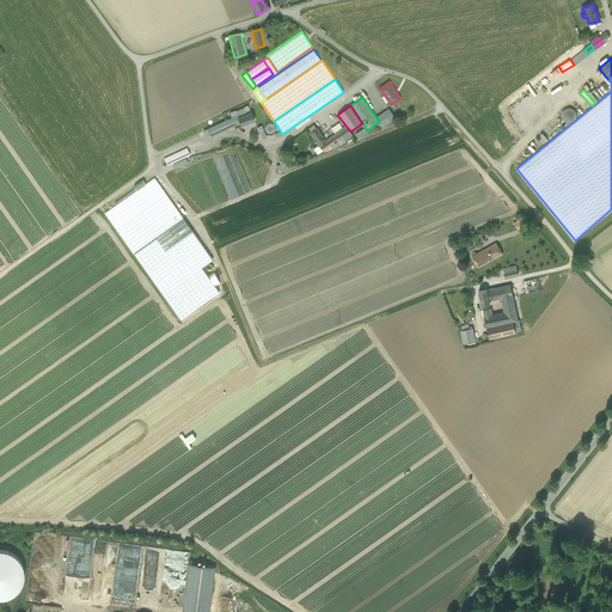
[(389,109),(377,117),(379,122),(383,127),(391,121),(385,112),(390,110),(389,109)]
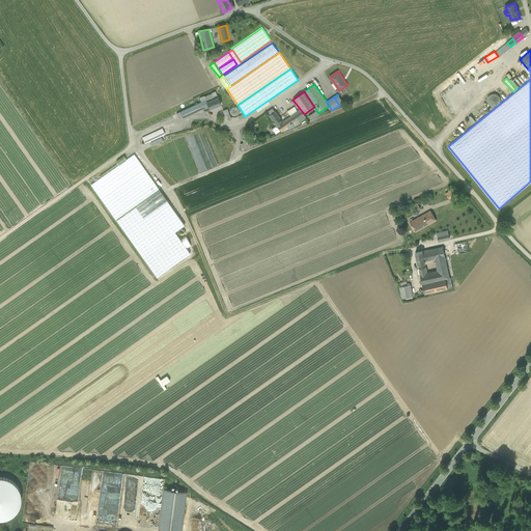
[(217,98),(206,102),(207,104),(210,109),(220,105),(217,98)]
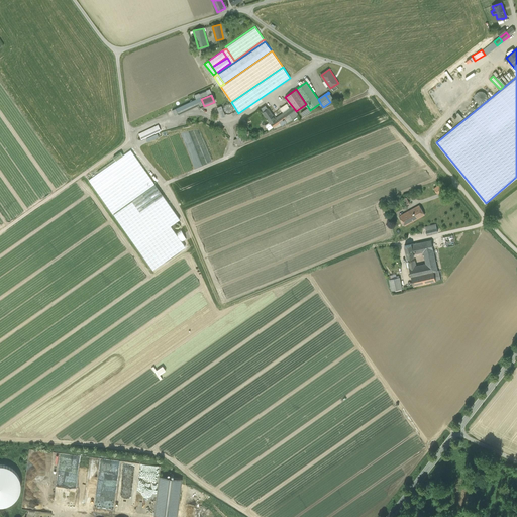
[(196,99),(176,109),(177,110),(179,114),(198,105),(197,103),(196,99)]
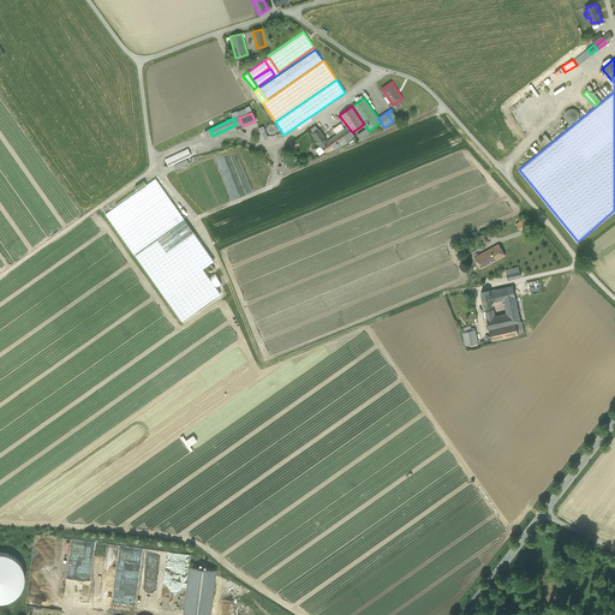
[(335,133),(344,127),(341,123),(333,129),(335,133)]
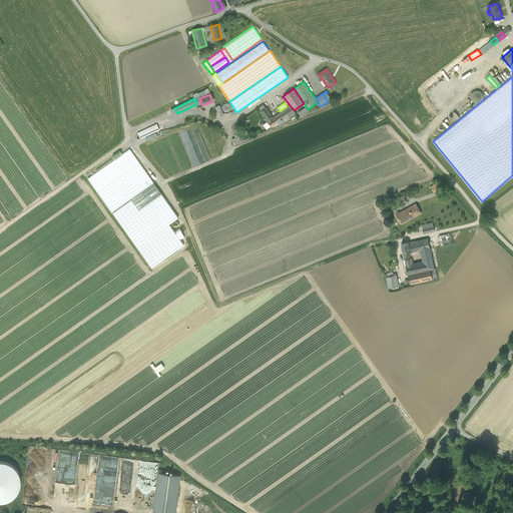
[(219,116),(223,115),(219,104),(215,106),(219,116)]
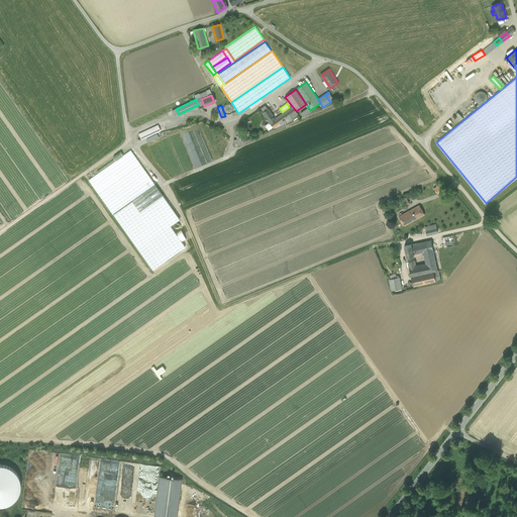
[(293,107),(281,115),(281,116),(276,119),(278,123),(284,119),(296,111),(293,107)]
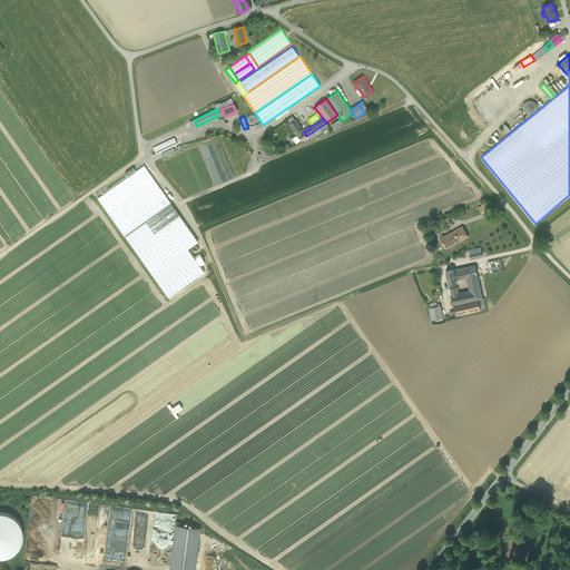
[(304,131),(295,119),(290,124),(301,140),(306,136),(304,131)]
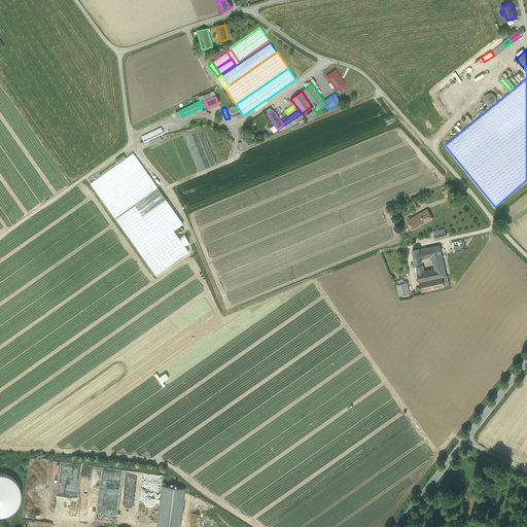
[(302,113),(289,121),(292,126),(304,117),(302,113)]
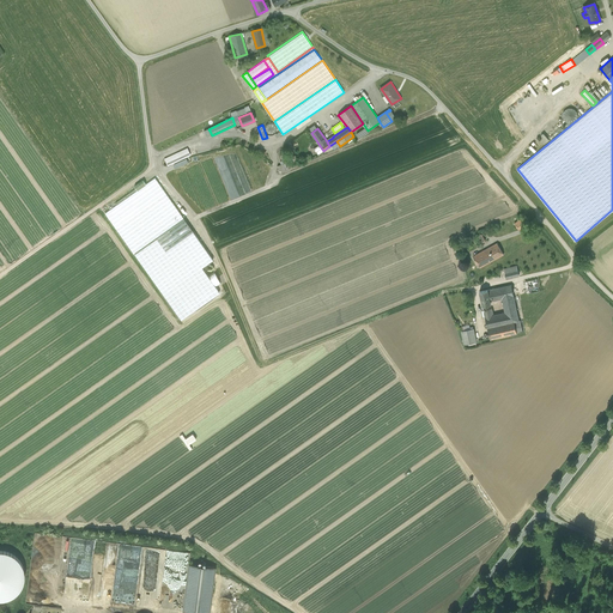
[(187,149),(164,159),(168,167),(190,156),(187,149)]
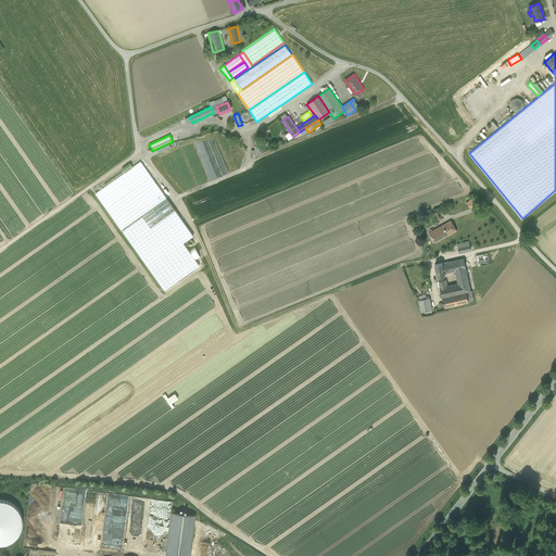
[(193,236),(140,162),(96,193),(122,230),(164,290),(199,266),(182,243),(193,236)]
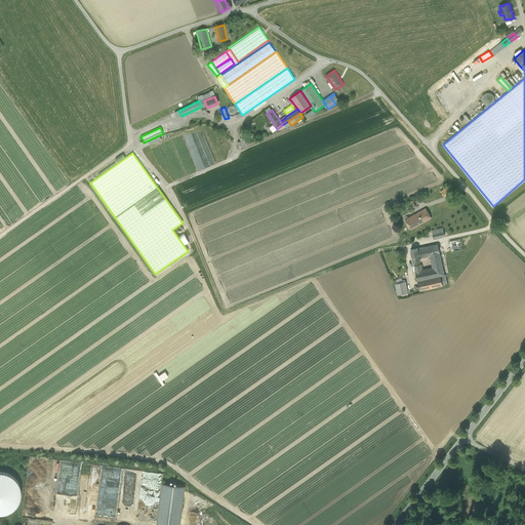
[(281,192),(280,188),(287,186),(285,178),(277,182),(276,177),(274,178),(278,192),(281,192)]
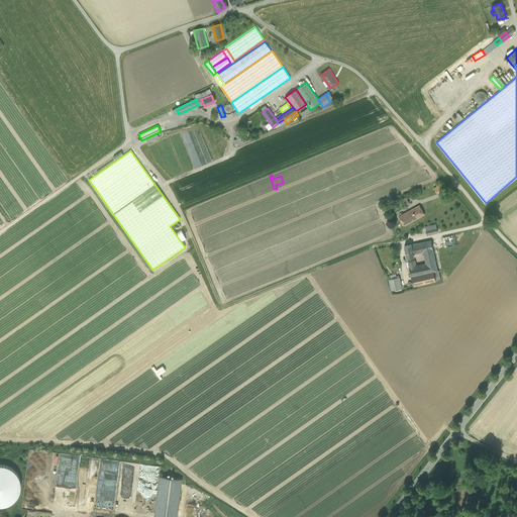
[(441,183),(434,189),(438,194),(445,189),(441,183)]
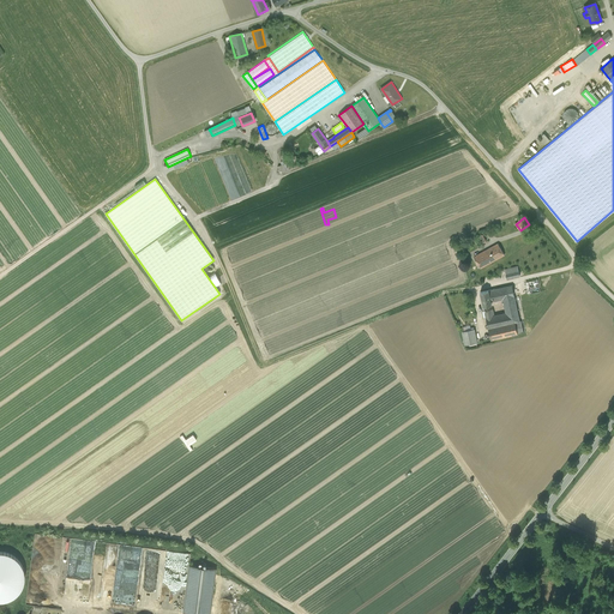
[(498,244),(474,257),(481,269),(505,254),(498,244)]
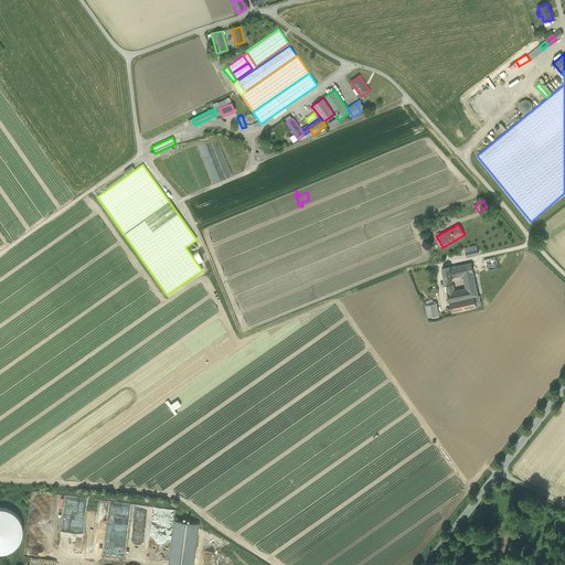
[(477,245),(465,247),(467,257),(479,254),(477,245)]
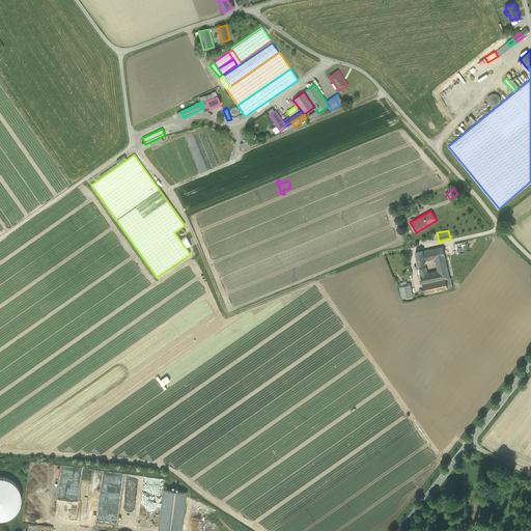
[(443,247),(422,251),(425,260),(436,258),(438,271),(436,271),(438,280),(446,279),(450,278),(443,247)]
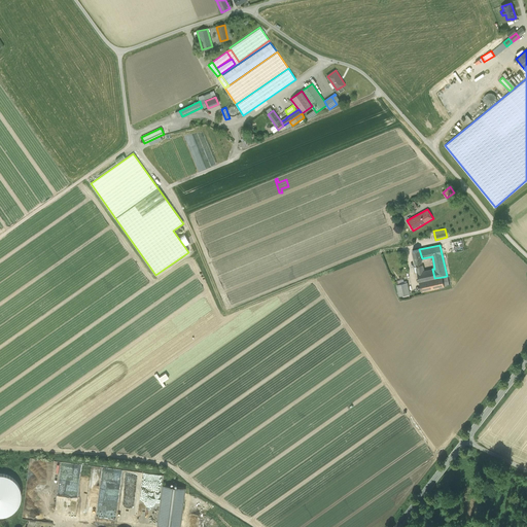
[(419,249),(412,251),(415,264),(422,261),(422,258),(419,249)]
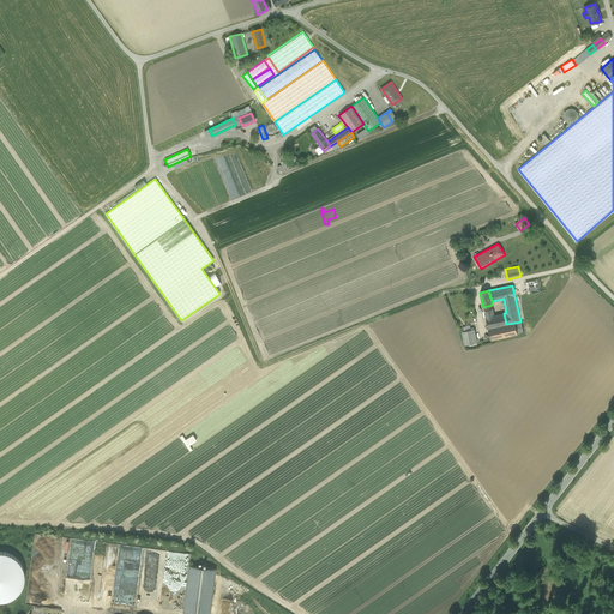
[(494,315),(486,317),(488,329),(506,324),(504,313),(494,315)]
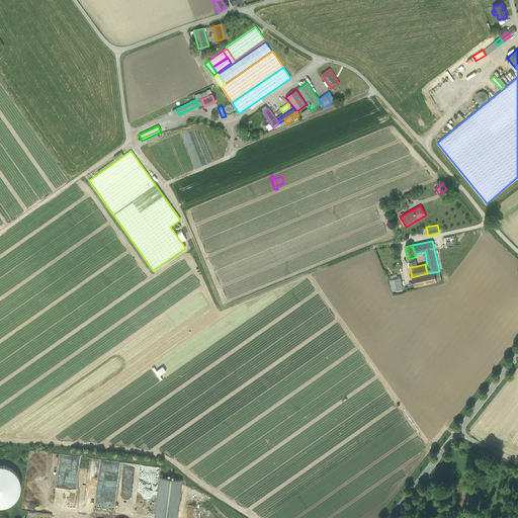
[(427,273),(412,277),(414,286),(437,281),(435,272),(427,273)]
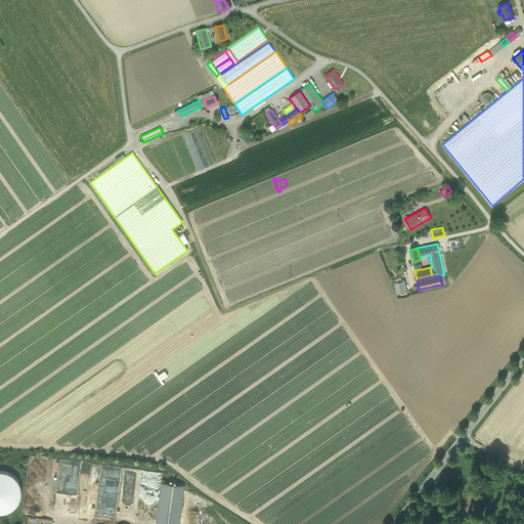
[(404,280),(394,282),(397,295),(406,293),(404,280)]
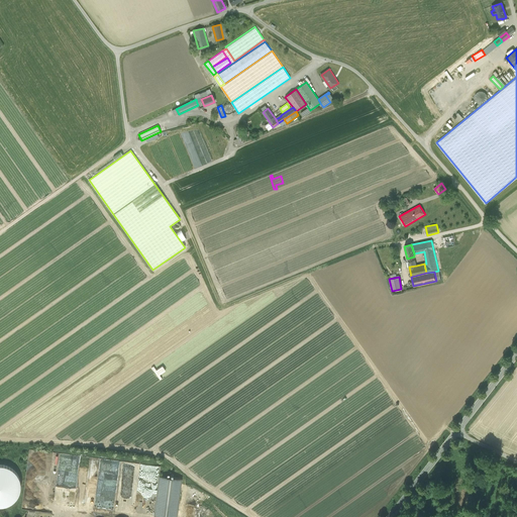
[(100,458),(93,508),(110,511),(113,509),(116,489),(119,487),(120,483),(118,481),(122,481),(124,480),(118,479),(119,476),(116,476),(114,477),(112,473),(119,474),(121,473),(119,469),(115,468),(114,470),(111,469),(110,468),(108,469),(108,468),(103,458),(102,458),(100,458)]
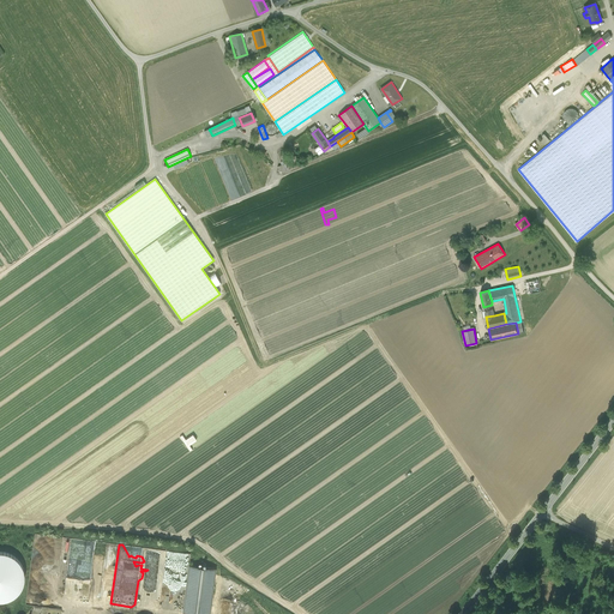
[(0,600),(4,601),(7,600),(12,597),(16,595),(18,593),(20,589),(23,585),(24,581),(24,577),(24,572),(23,569),(22,565),(19,561),(16,558),(13,555),(8,553),(5,552),(0,552),(0,600)]
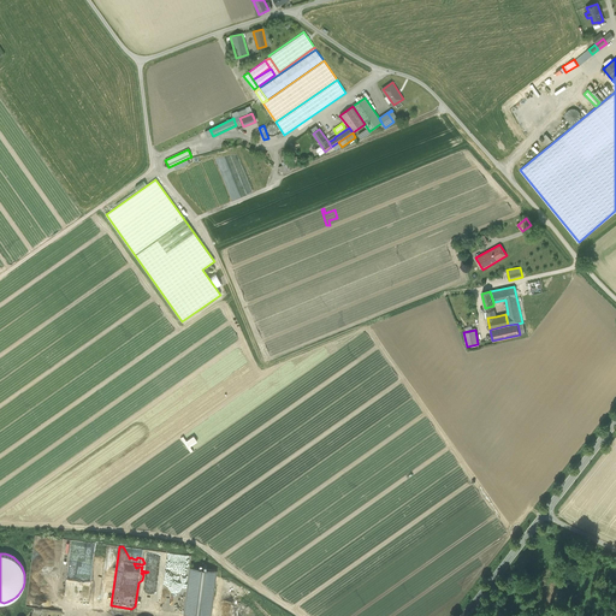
[(209,615),(215,570),(190,567),(184,615),(195,615),(209,615)]
